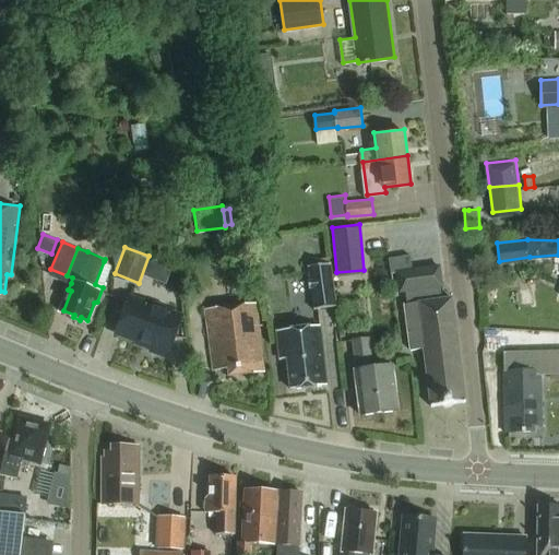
[(424,346),(426,364),(431,404),(465,400),(452,295),(442,296),(441,286),(442,286),(440,262),(412,266),(409,252),(390,256),(392,270),(397,270),(401,291),(405,291),(407,302),(405,302),(411,349),(424,346)]
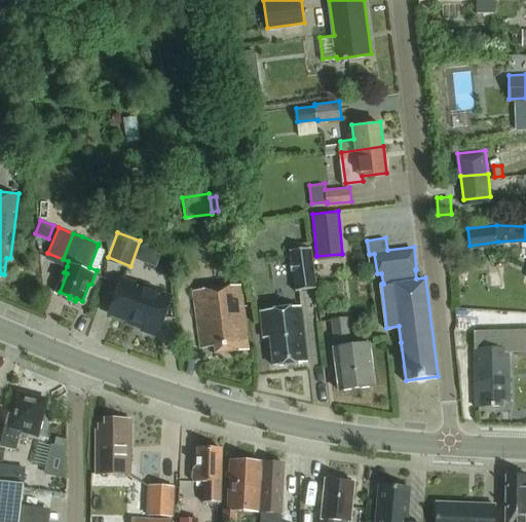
[(295,289),(316,286),(311,245),(290,248),(295,289)]
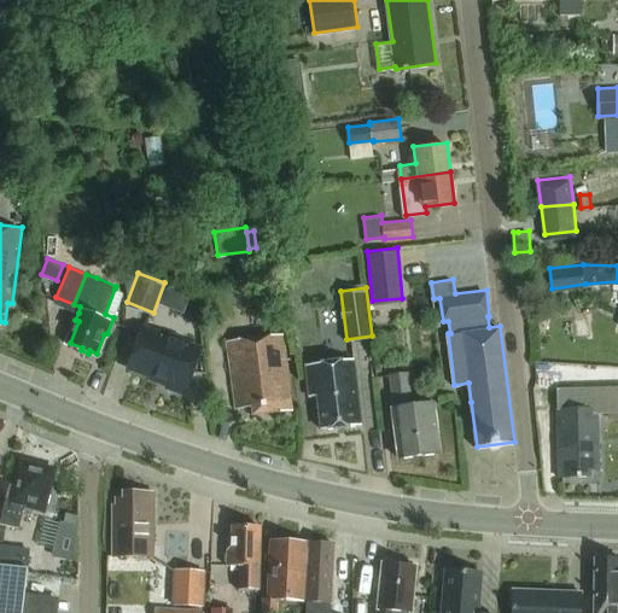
[(205,344),(200,342),(150,320),(134,357),(174,373),(172,379),(187,386),(205,344)]
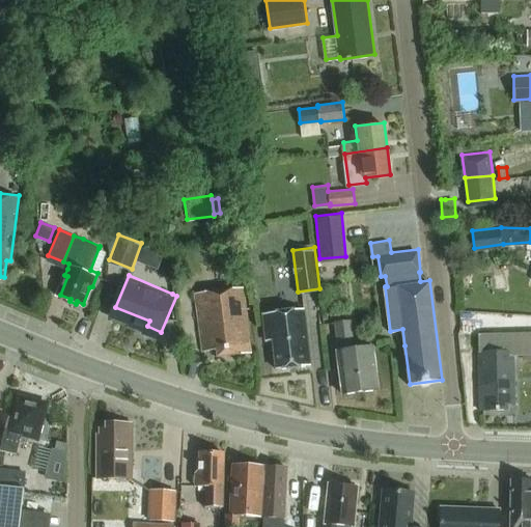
[(195,292),(202,345),(202,350),(217,348),(218,355),(251,351),(243,286),(195,292)]
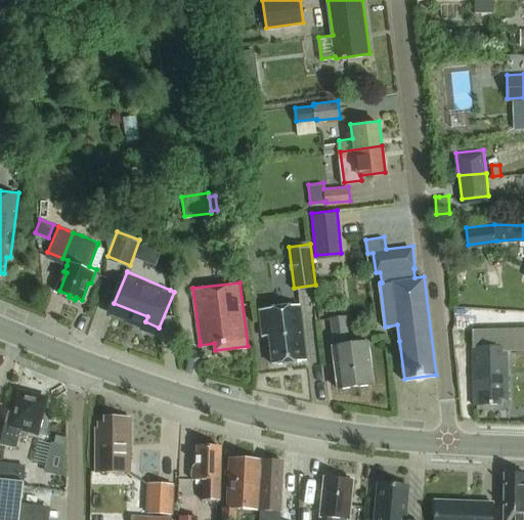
[(300,303),(259,308),(263,335),(269,334),(272,362),(306,358),(300,303)]
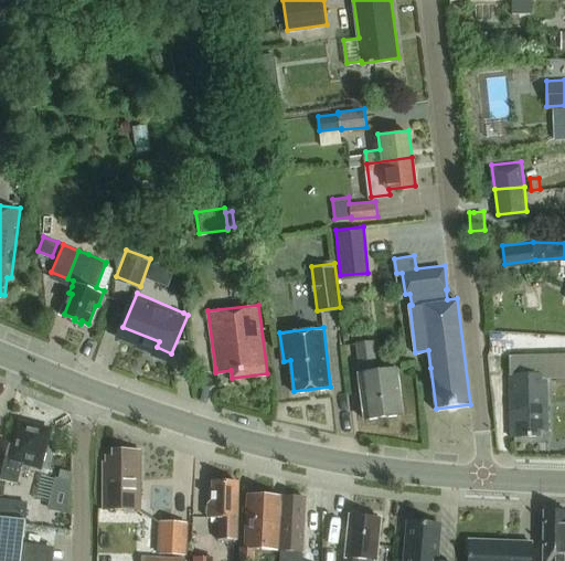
[(361,371),(359,371),(364,417),(402,413),(396,367),(376,369),(373,339),(356,341),(361,371)]
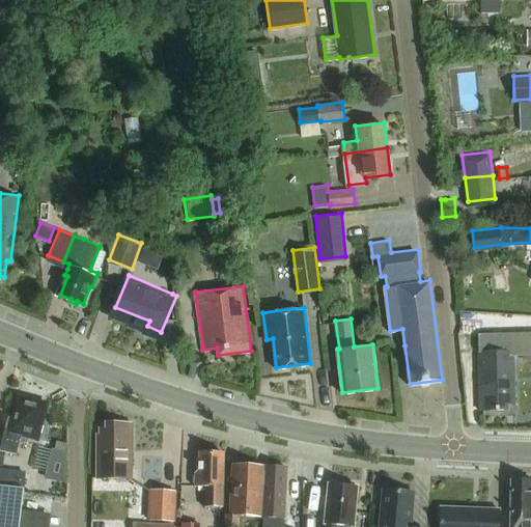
[(530,330),(478,332),(478,351),(480,409),(507,408),(507,401),(515,401),(513,354),(530,353),(530,330)]
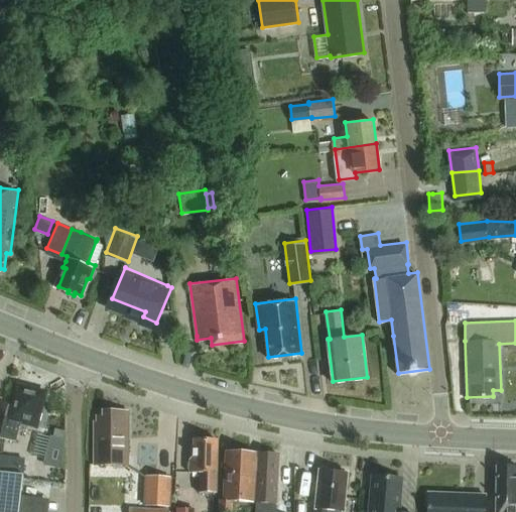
[(0,435),(16,439),(21,419),(36,423),(44,391),(17,384),(12,403),(8,402),(4,415),(0,431),(0,435)]
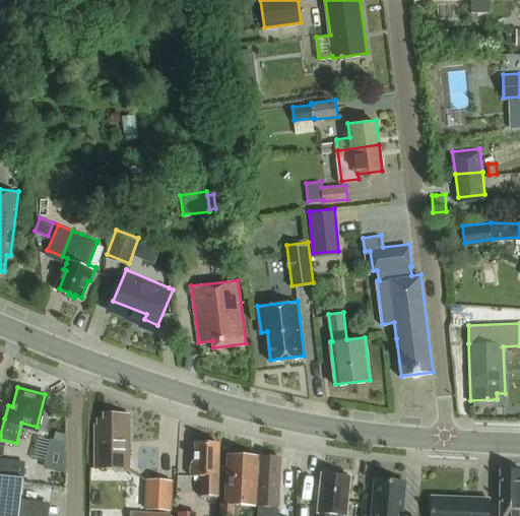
[(95,423),(95,465),(129,466),(129,412),(105,412),(104,417),(98,417),(98,423),(95,423)]
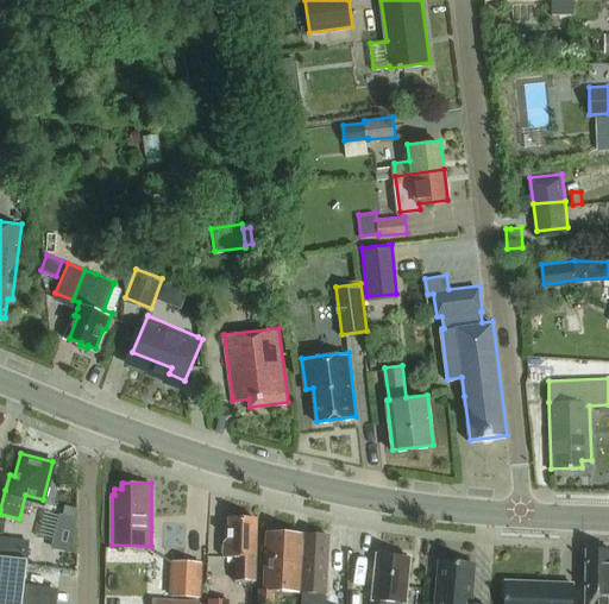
[(51,538),(49,545),(76,551),(76,515),(58,510),(57,514),(51,538)]
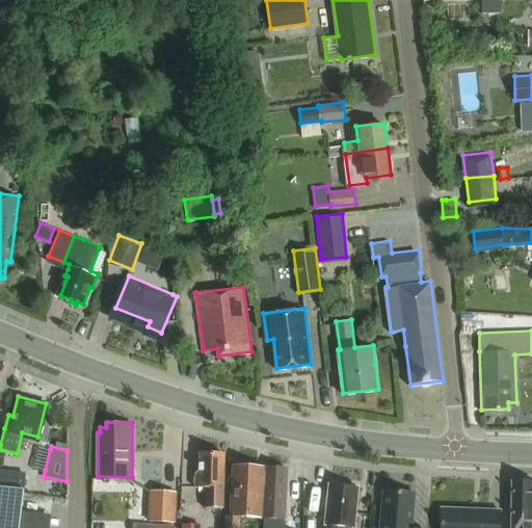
[(223,506),(224,452),(200,451),(200,470),(195,472),(195,485),(206,485),(205,505),(223,506)]
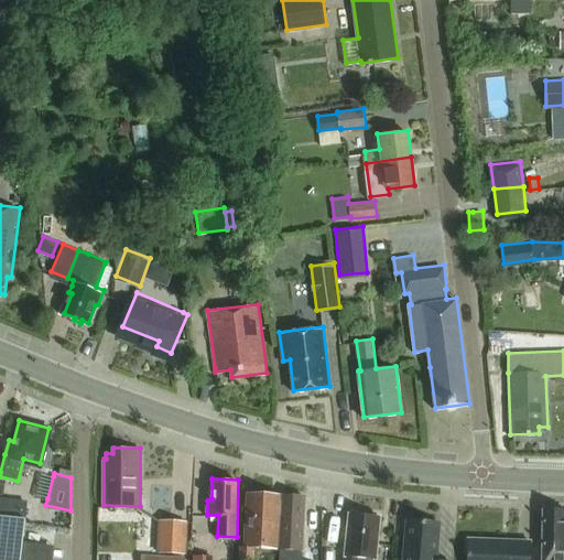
[(280,547),(281,494),(247,492),(245,545),(239,545),(238,559),(253,559),(255,546),(280,547)]
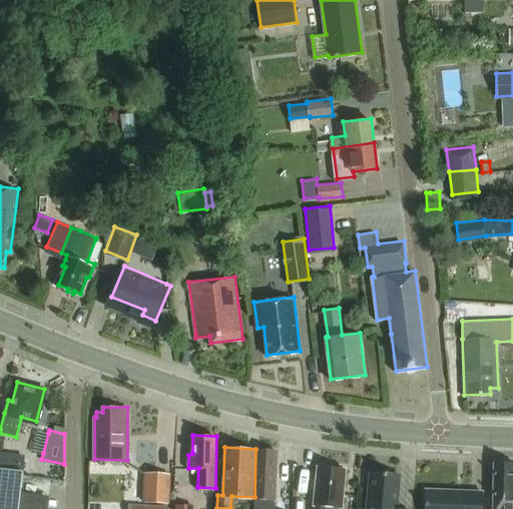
[(270,508),(274,508),(278,450),(255,449),(254,497),(253,508),(265,508),(270,508)]
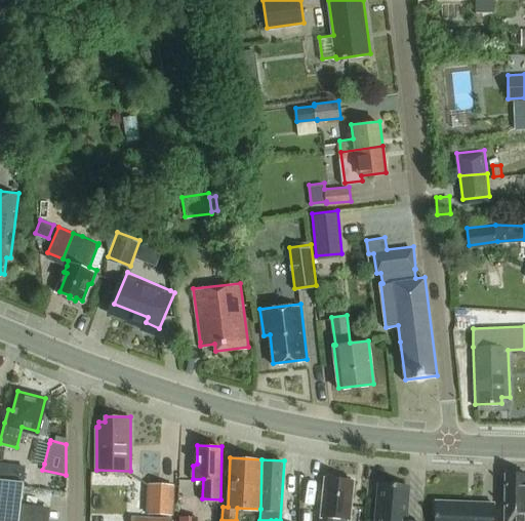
[(524,520),(524,471),(507,471),(505,520),(524,520)]
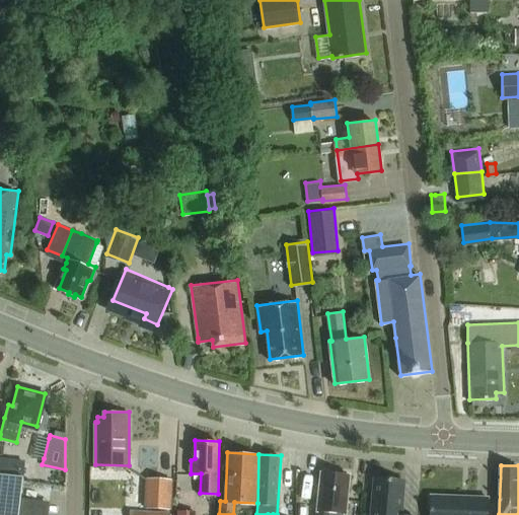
[(337,472),(321,470),(316,514),(329,514),(330,511),(346,512),(346,510),(349,508),(350,503),(347,500),(350,473),(346,473),(346,470),(337,469),(337,472)]
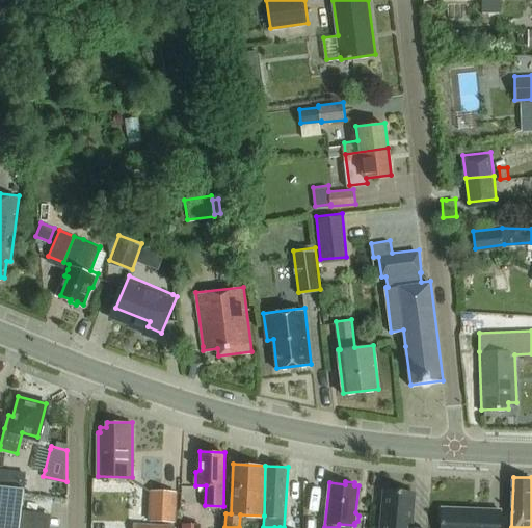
[(123,513),(128,485),(110,482),(105,510),(123,513)]
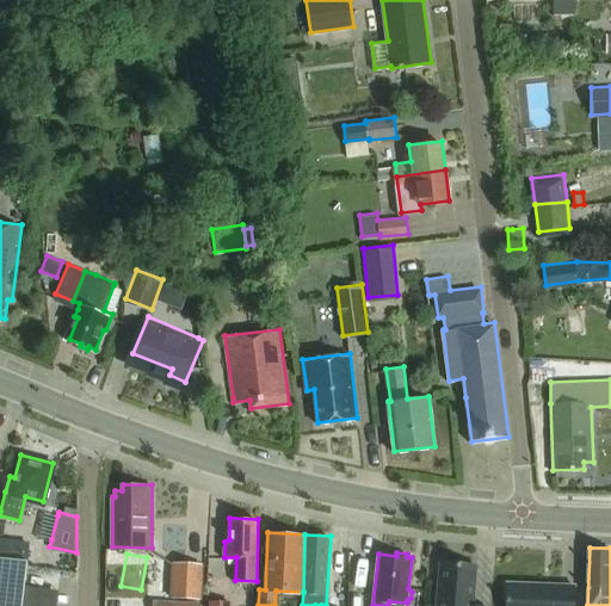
[(0,605),(20,605),(26,558),(0,555),(0,605)]
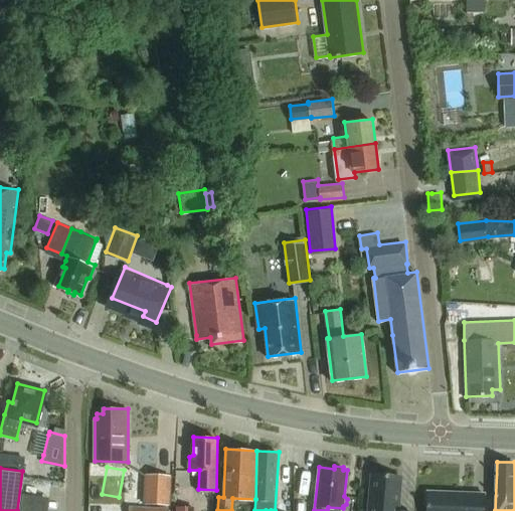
[(172,472),(146,470),(144,499),(170,501),(172,472)]
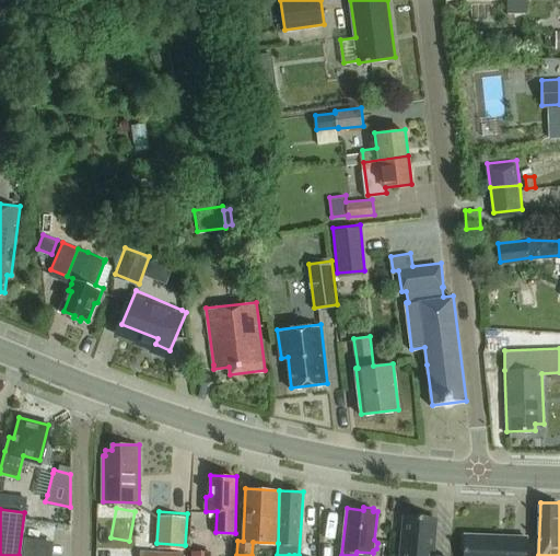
[(404,514),(399,555),(442,555),(434,555),(438,517),(404,514)]
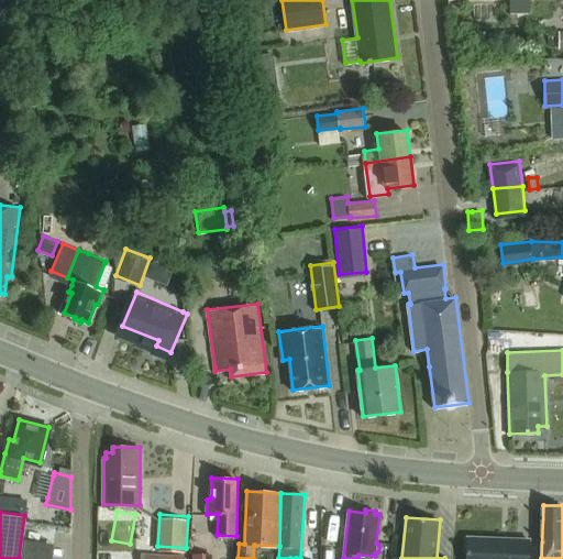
[(466,536),(465,558),(529,558),(530,543),(499,541),(500,537),(466,536)]
